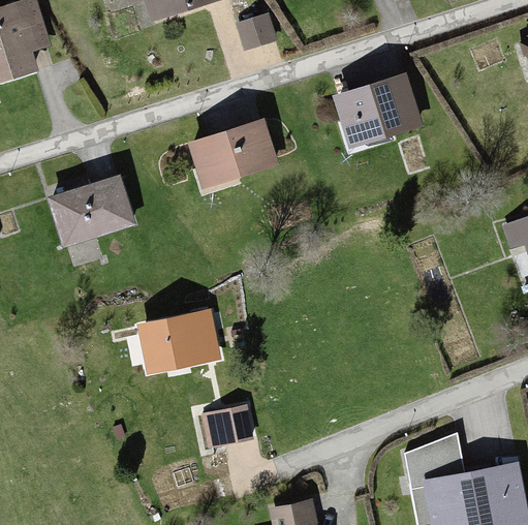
[(25,0),(0,7),(0,78),(32,69),(25,47),(48,40),(36,0),(25,0)]
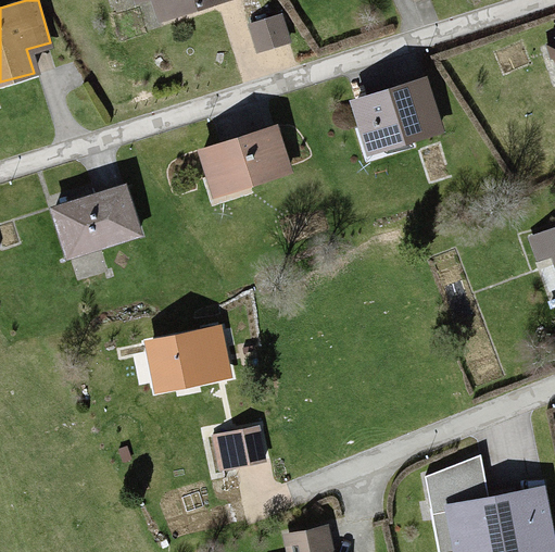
[(134,0),(134,1),(138,0),(152,0),(156,16),(214,0),(134,0)]
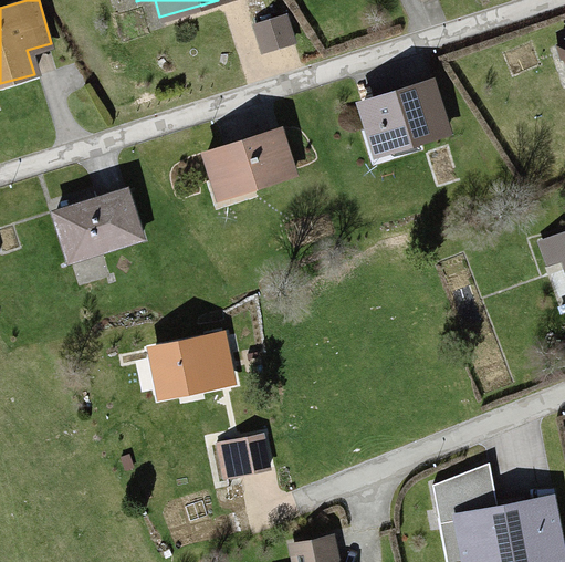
[(286,14),(254,21),(260,47),(292,40),(286,14)]
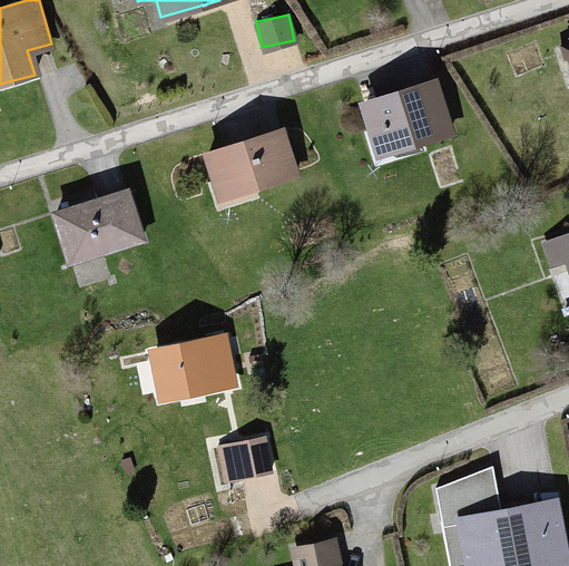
[(439,79),(361,100),(374,147),(452,126),(439,79)]
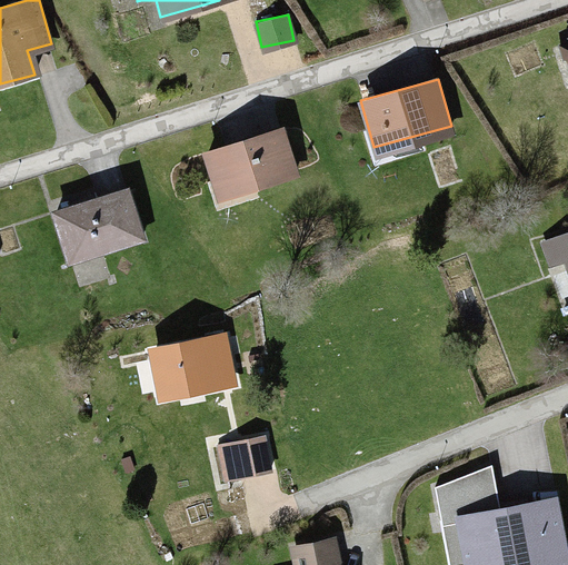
[(280,128),(203,152),(218,197),(295,172),(280,128)]
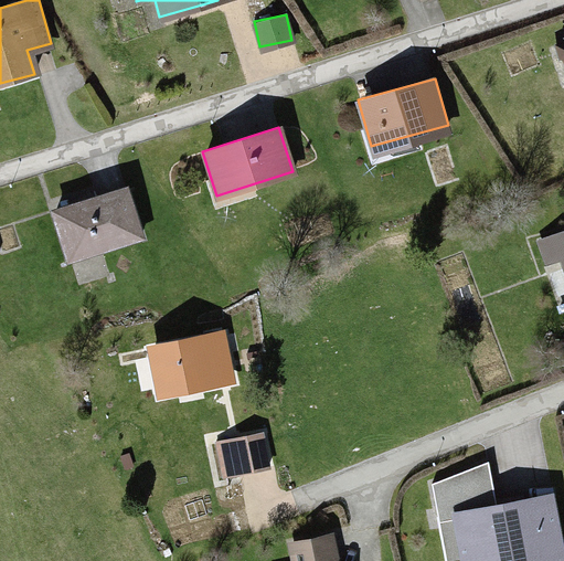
[(128,188),(51,208),(65,262),(142,242),(128,188)]
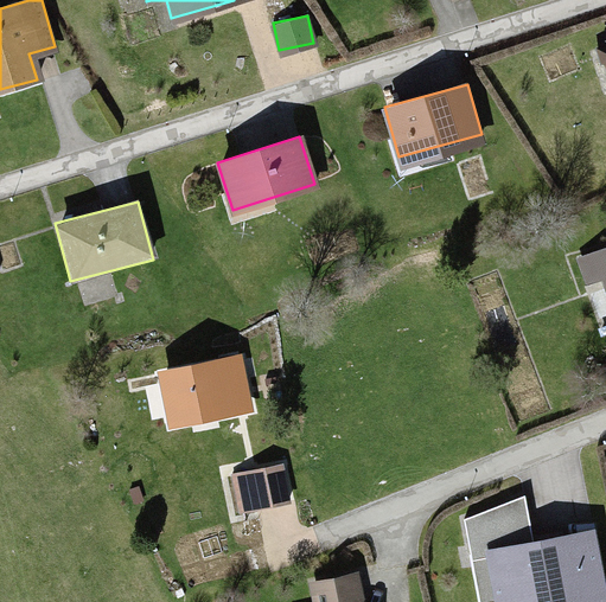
[(601,279),(605,290),(605,248),(582,257),(591,282),(601,279)]
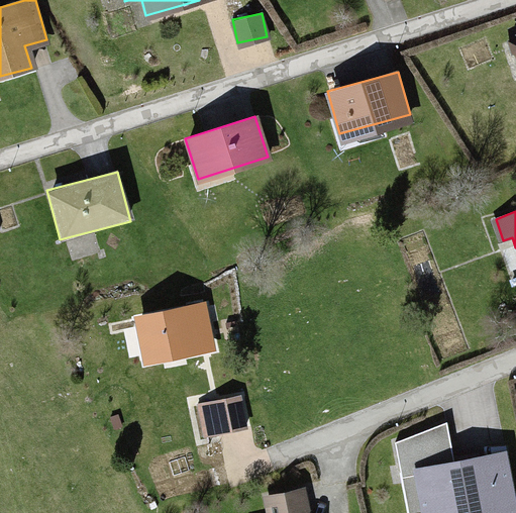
[(206,305),(136,315),(142,355),(212,345),(206,305)]
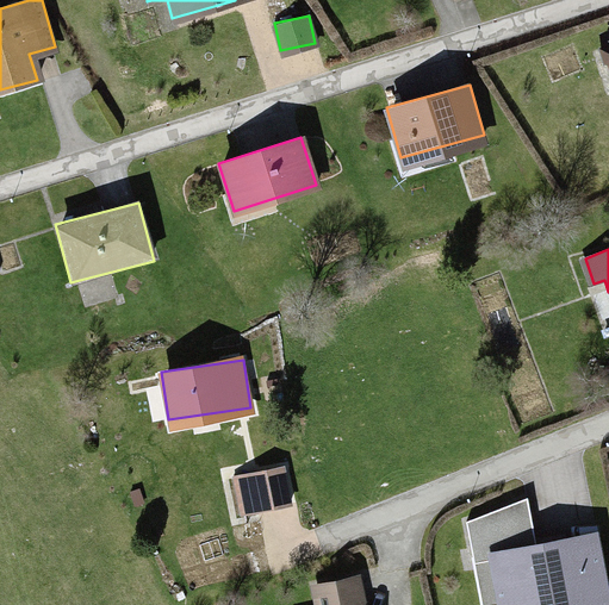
[(284,467),(232,476),(240,512),(290,503),(284,467)]
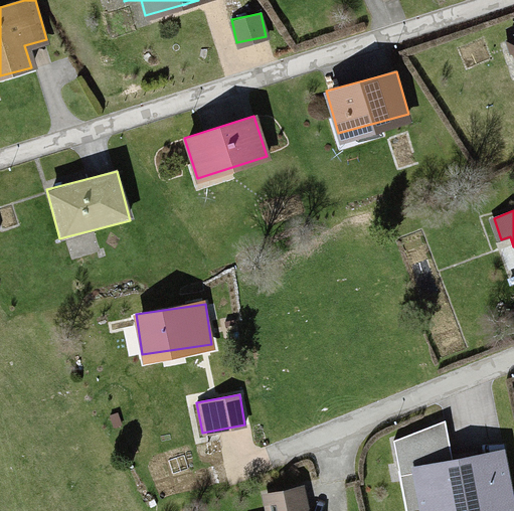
[(422,506),(422,510),(513,510),(513,499),(505,452),(454,462),(446,417),(395,439),(409,509),(422,506)]
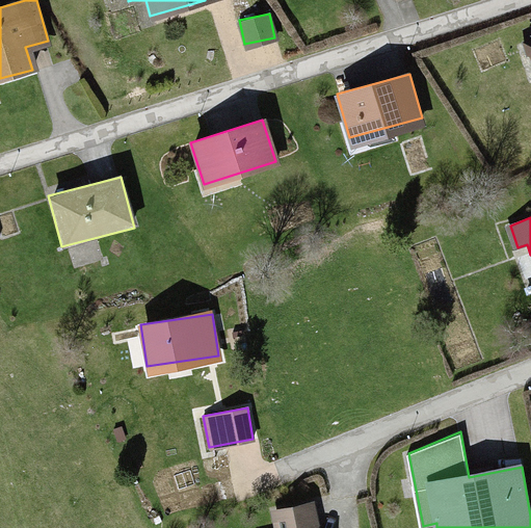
[(322,527),(318,501),(271,509),(274,527),(322,527)]
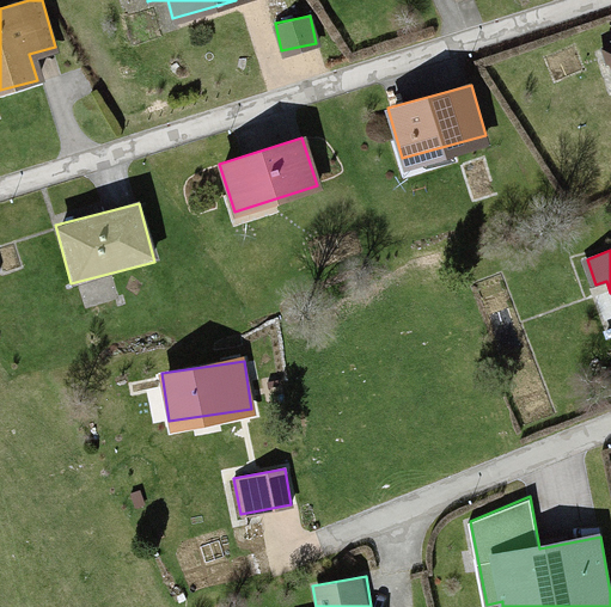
All buildings are outlined.
